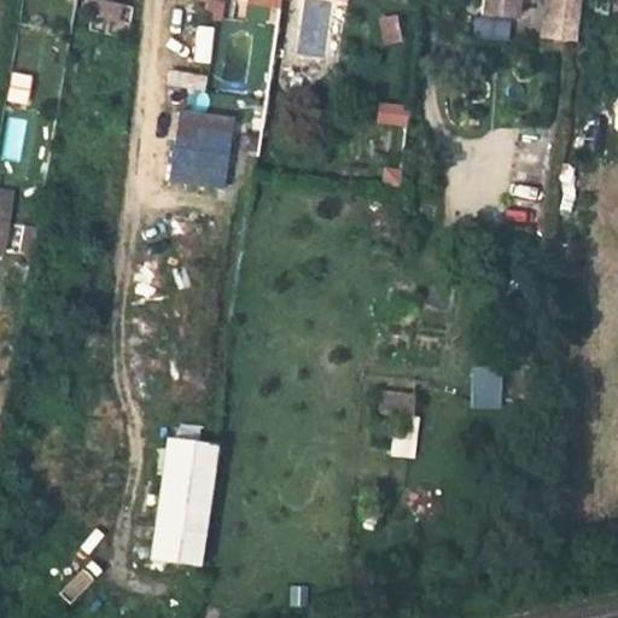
[(132,23),(135,6),(100,0),(86,0),(85,16),(132,23)]
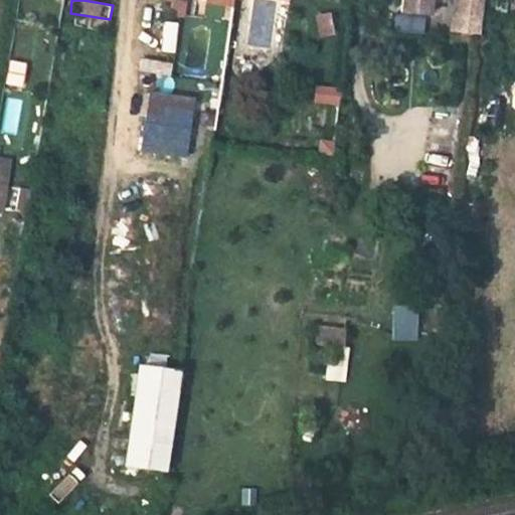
[(403,0),(403,11),(427,13),(428,0),(403,0)]
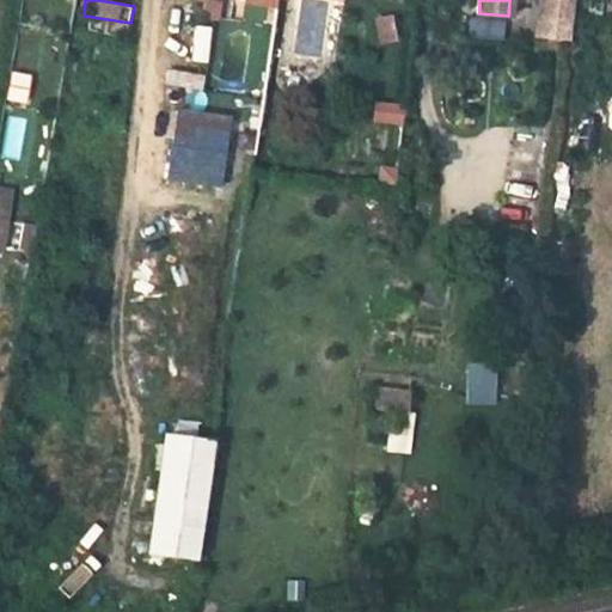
[(573,0),(545,0),(543,19),(571,22),(573,0)]
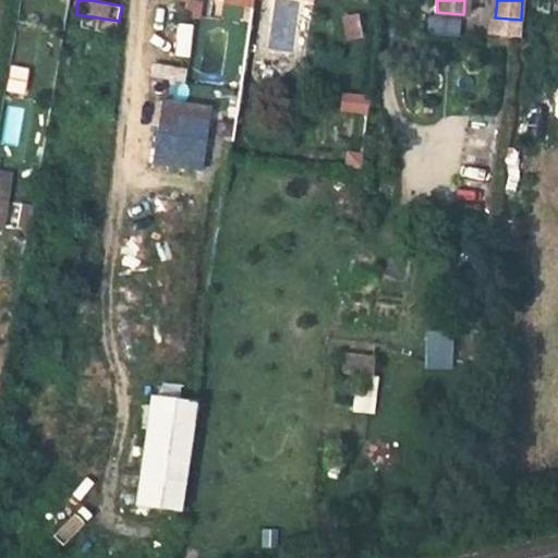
[(343,40),(361,39),(359,16),(342,16),(343,40)]
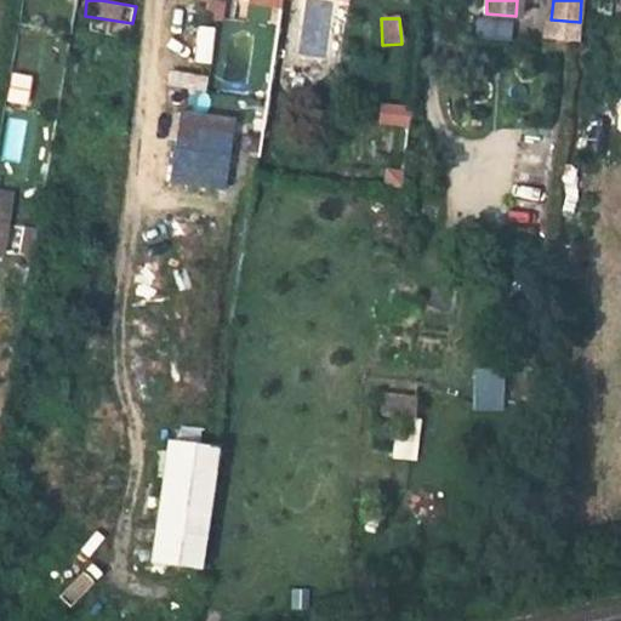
[(580,22),(551,20),(548,39),(576,43),(580,22)]
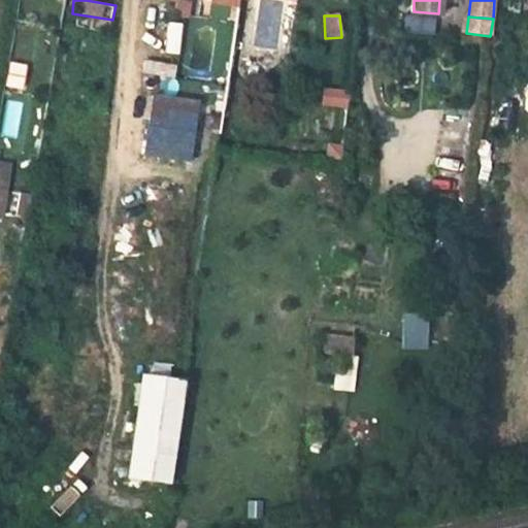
[(26,68),(10,65),(6,87),(22,90),(26,68)]
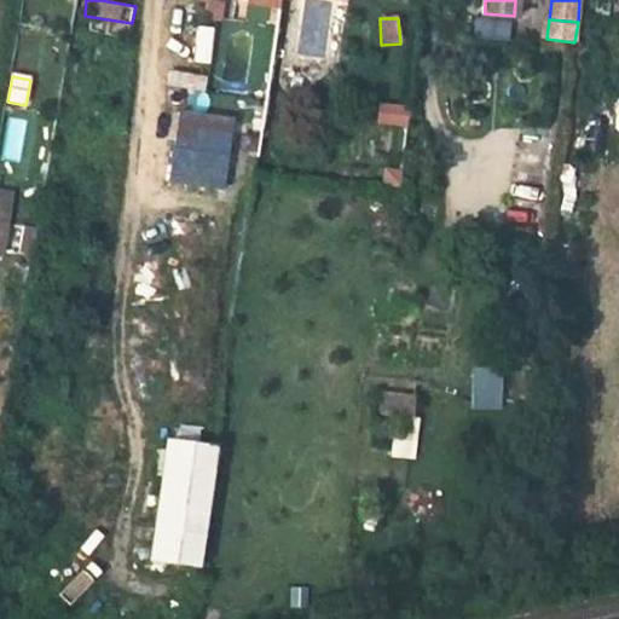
[(377,104),(376,127),(408,129),(409,106),(377,104)]
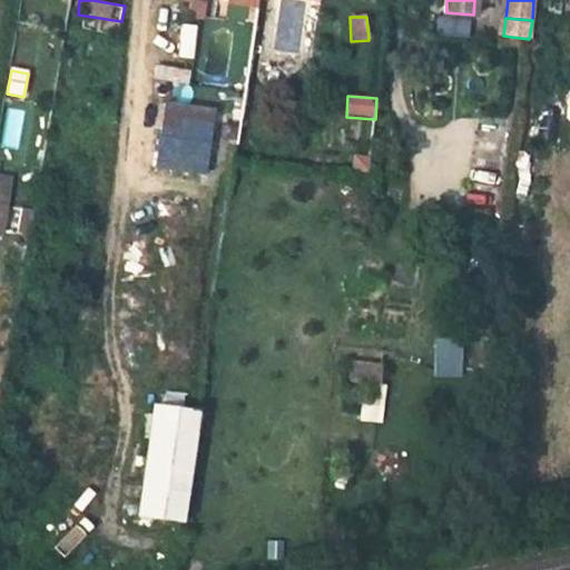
[(167,102),(154,169),(203,179),(216,112),(167,102)]
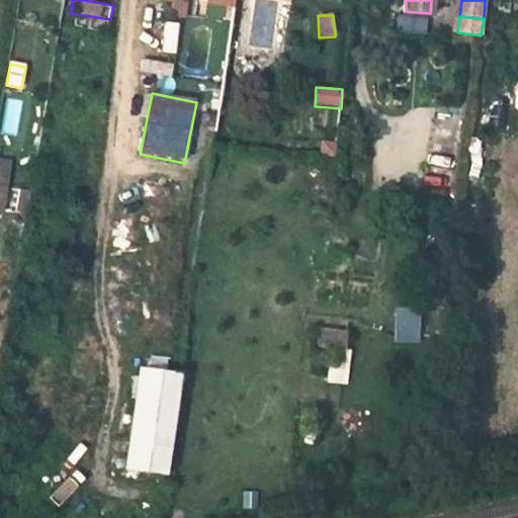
[(11,163),(0,161),(0,213),(2,214),(11,163)]
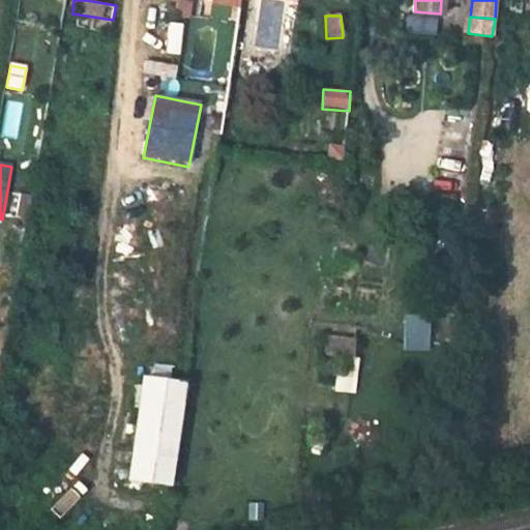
[(28,218),(31,195),(21,193),(17,217),(28,218)]
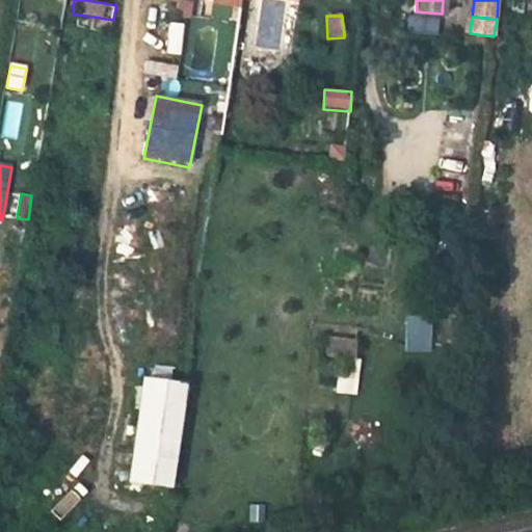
[(404,352),(430,353),(431,319),(405,319),(404,352)]
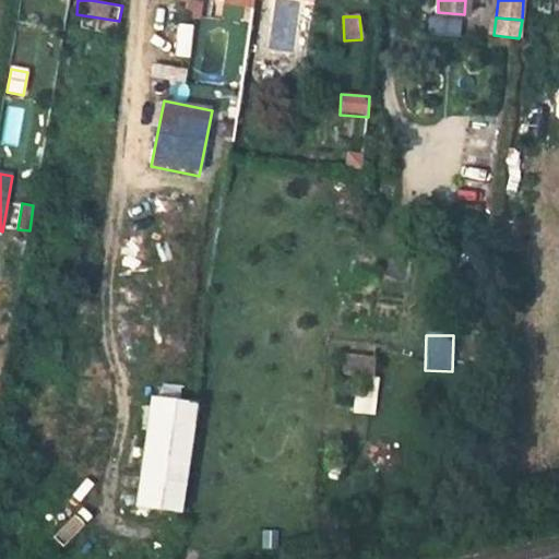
[(343,355),(342,377),(373,378),(375,356),(343,355)]
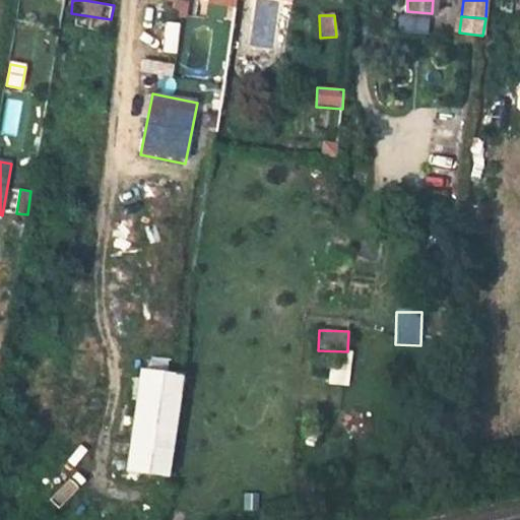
[(350,354),(330,354),(330,386),(349,386),(350,354)]
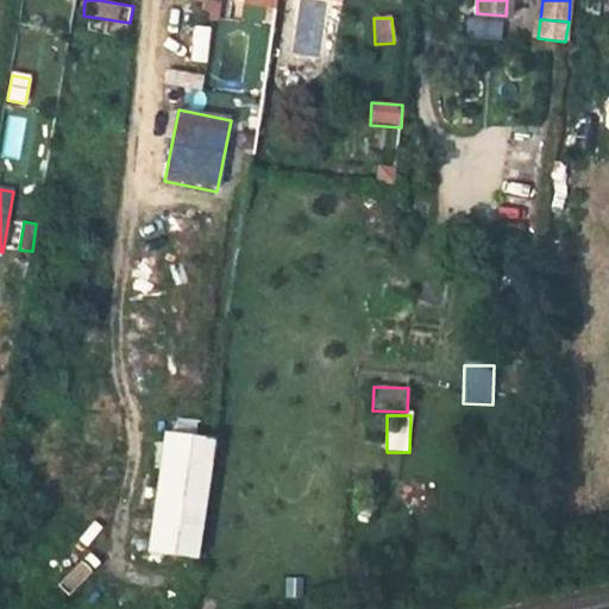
[(86,424),(83,441),(101,444),(105,427),(86,424)]
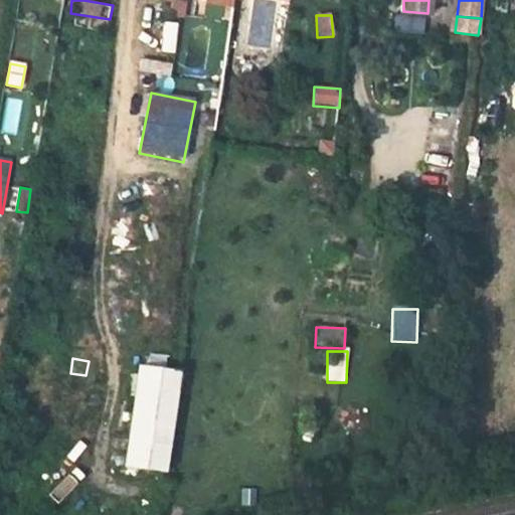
[(164,472),(179,373),(139,367),(124,465),(164,472)]
